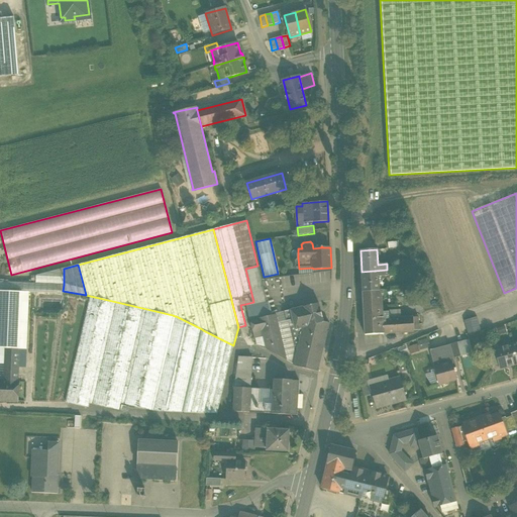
[(257,266),(245,269),(253,302),(257,318),(255,318),(255,320),(275,315),(275,314),(270,315),(257,266)]
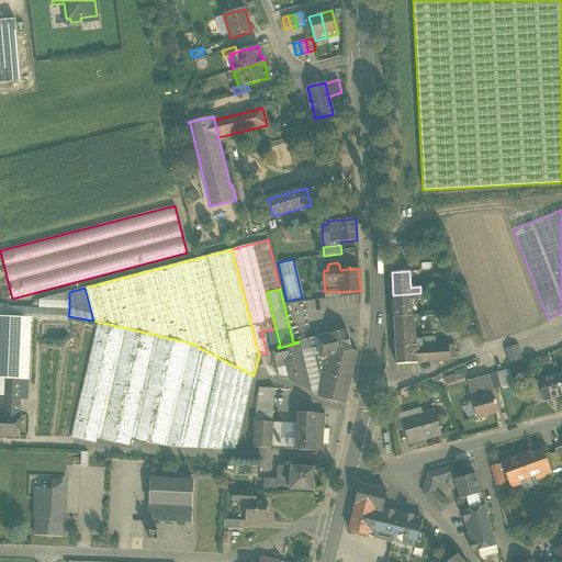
[(69,292),(38,300),(38,308),(69,310),(69,292)]
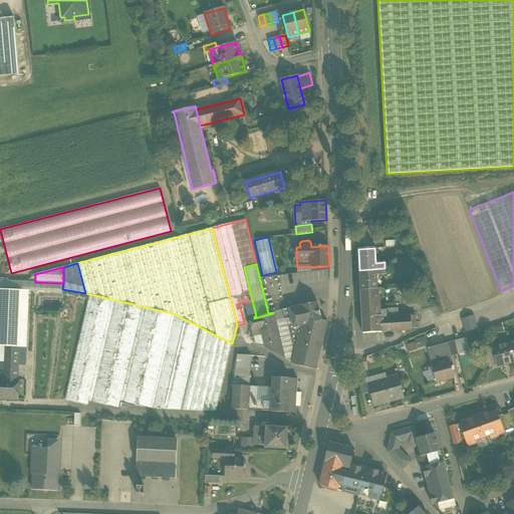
[(384,268),(359,270),(360,291),(376,289),(376,274),(384,274),(384,268)]
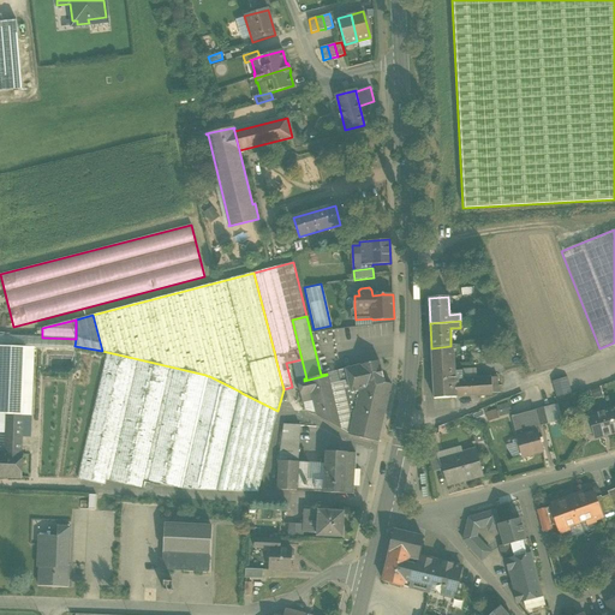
[(42,338),(0,335),(0,346),(35,347),(45,348),(75,350),(75,346),(76,339),(42,338)]
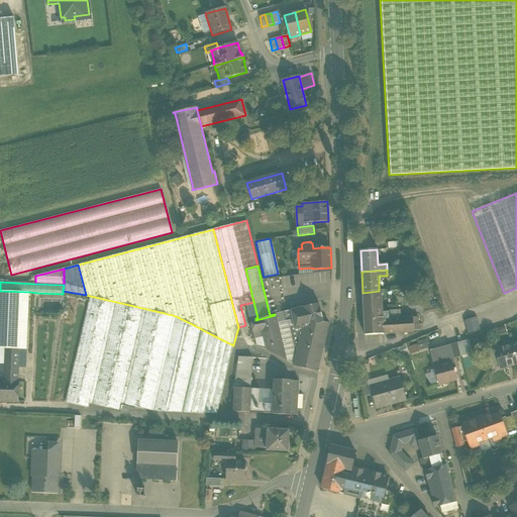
[(29,292),(0,291),(0,348),(5,348),(19,349),(26,349),(29,292)]
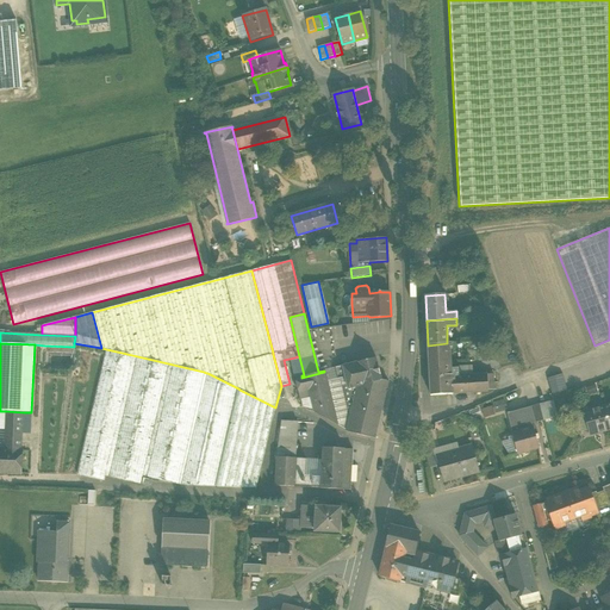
[(447,343),(428,346),(430,396),(452,394),(450,367),(449,352),(447,343)]
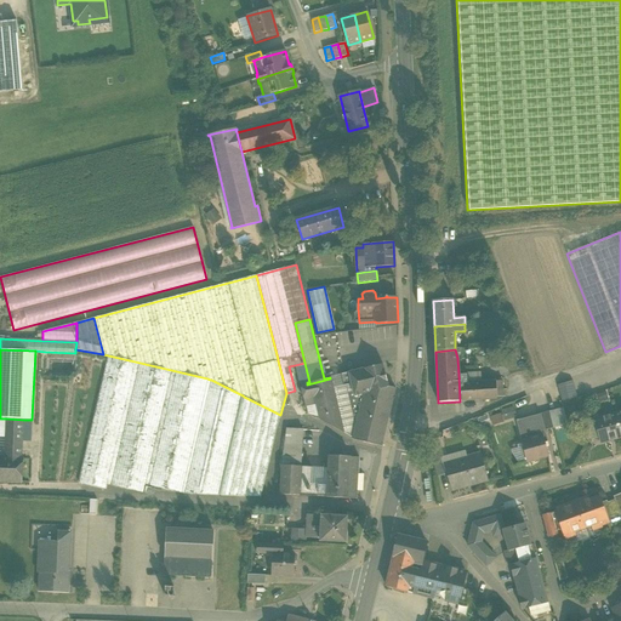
[(135,362),(108,355),(87,443),(79,483),(106,489),(107,484),(135,362)]
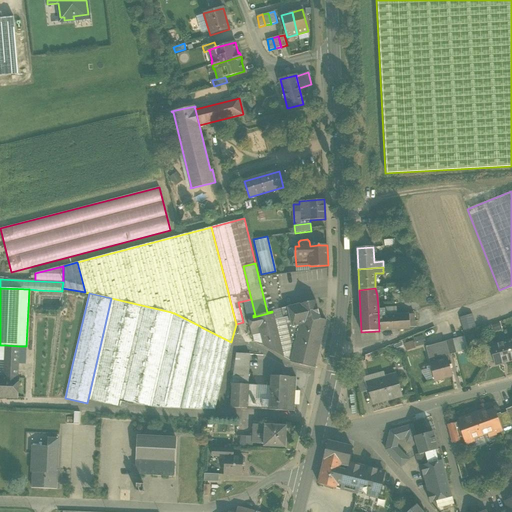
[(141,305),(111,298),(88,399),(118,406),(119,399),(141,305)]
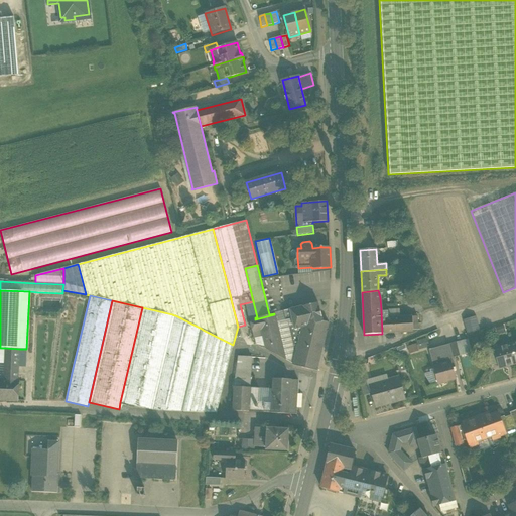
[(253,301),(245,303),(249,319),(255,317),(257,317),(253,301)]
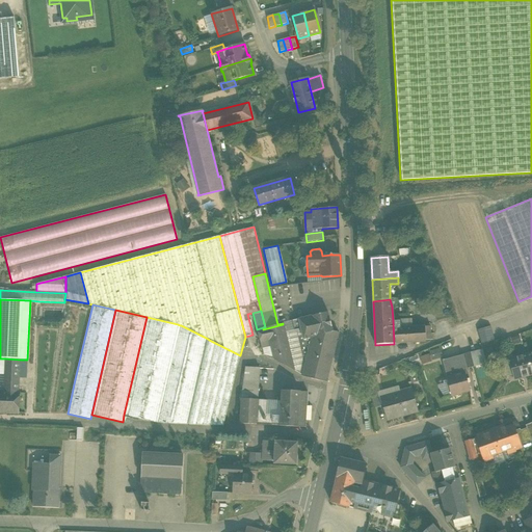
[(531,325),(531,311),(522,315),(526,328),(531,325)]
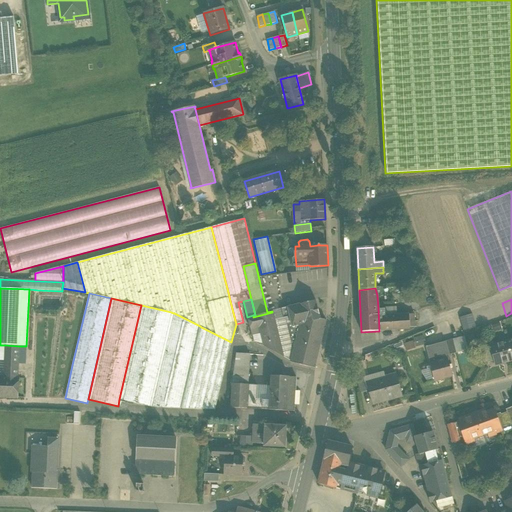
[(315,301),(281,309),(283,318),(289,317),(290,321),(291,327),(300,325),(320,320),(319,319),(315,301)]
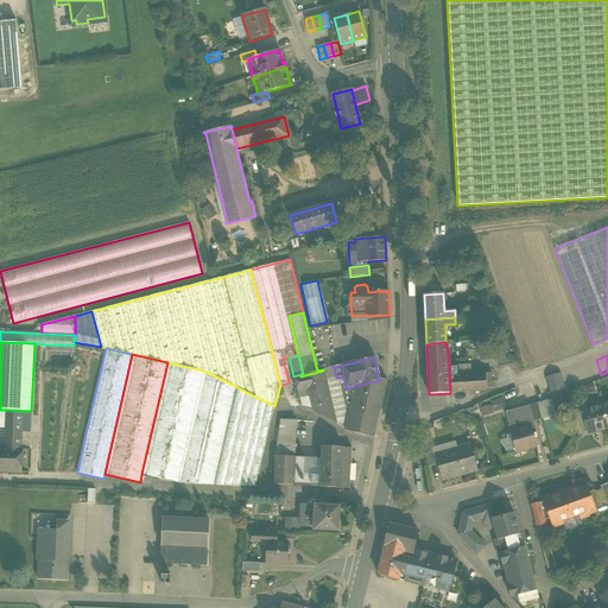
[(203,371),(168,362),(141,474),(177,482),(203,371)]
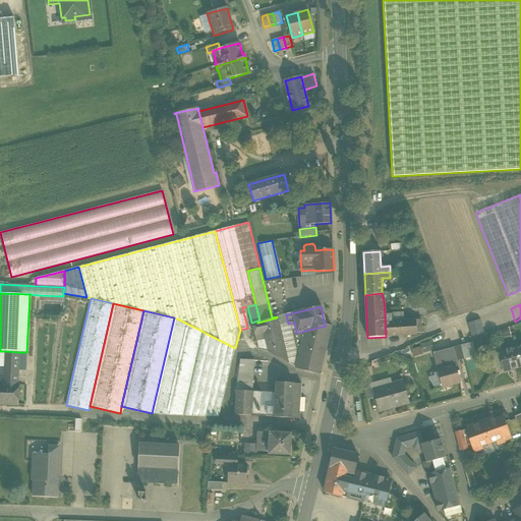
[(403,312),(385,313),(386,337),(404,336),(403,321),(403,312)]
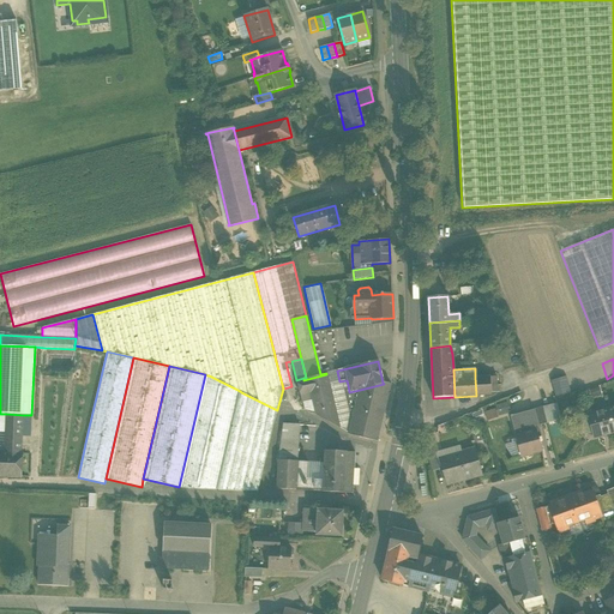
[(326,374),(304,380),(304,378),(296,380),(302,401),(307,399),(308,396),(312,395),(315,414),(338,426),(329,384),(326,374)]
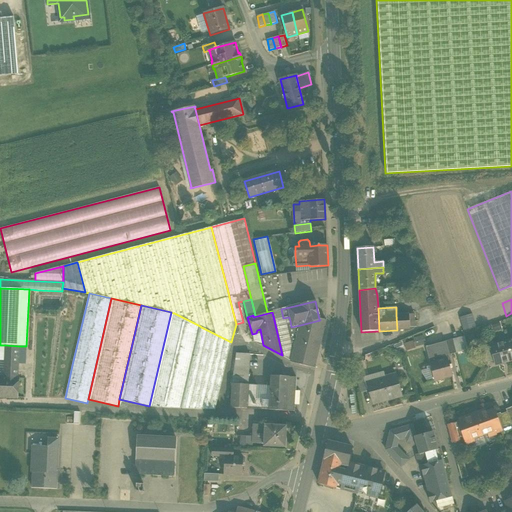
[(408,315),(396,315),(397,330),(409,329),(409,328),(415,327),(417,321),(414,321),(414,312),(408,313),(408,315)]
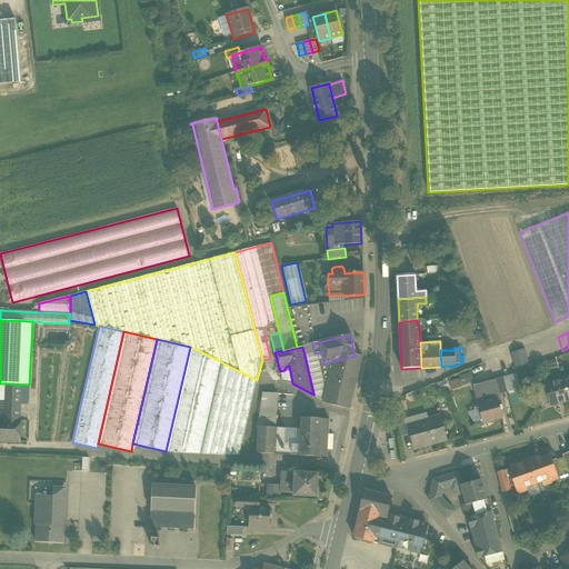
[(222,362),(193,348),(169,452),(202,453),(223,363),(222,362)]
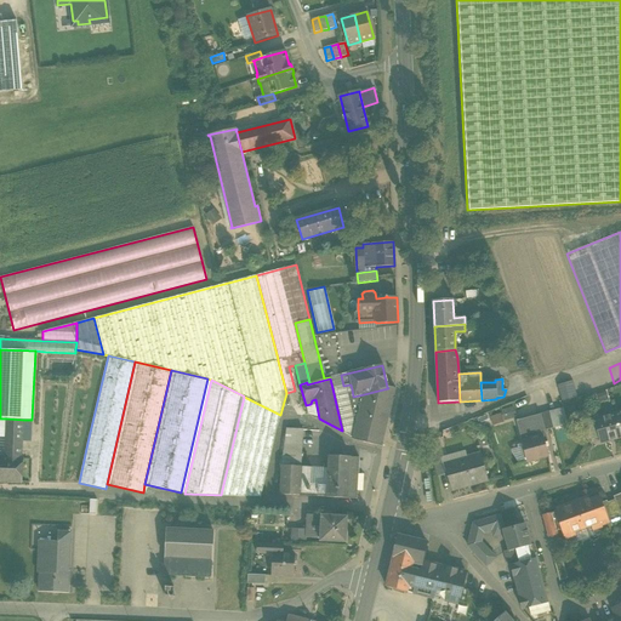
[(343,386),(332,388),(342,431),(352,439),(360,409),(352,410),(348,391),(352,389),(351,385),(343,386)]
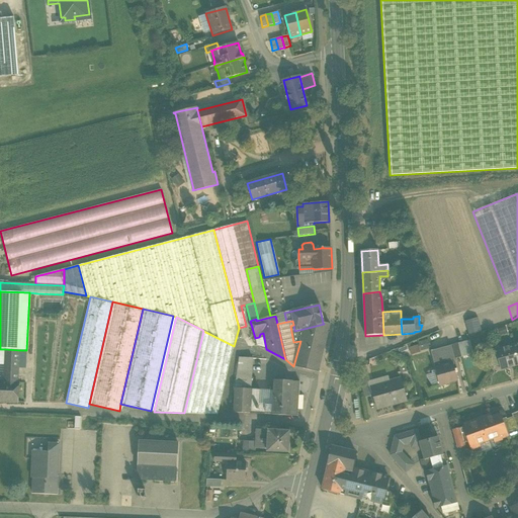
[(324,324),(304,329),(300,341),(293,366),(318,372),(330,324),(323,323),(324,324)]
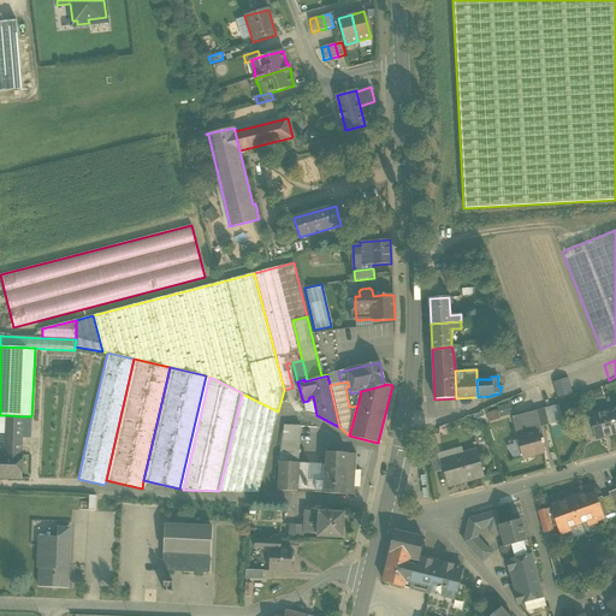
[(361,391),(350,394),(349,386),(345,388),(349,407),(357,406),(361,391)]
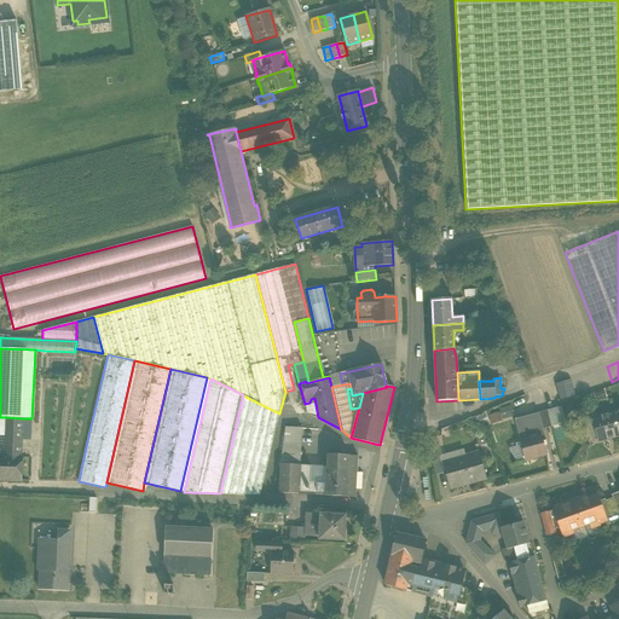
[(243,395),(220,493),(260,496),(279,414),(243,395)]
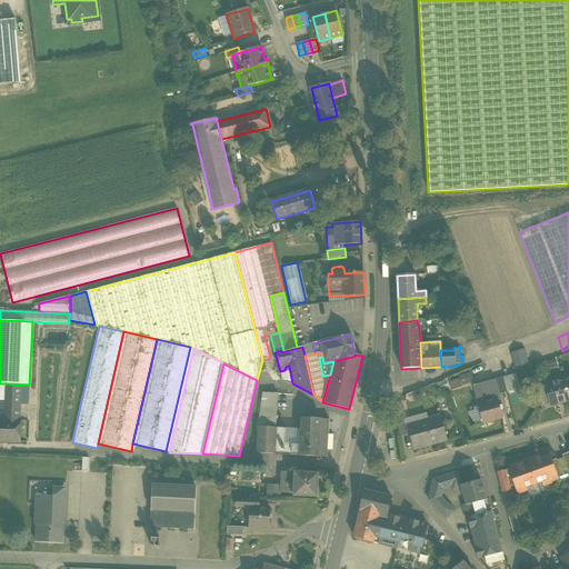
[(448,378),(450,387),(471,382),(470,373),(448,378)]
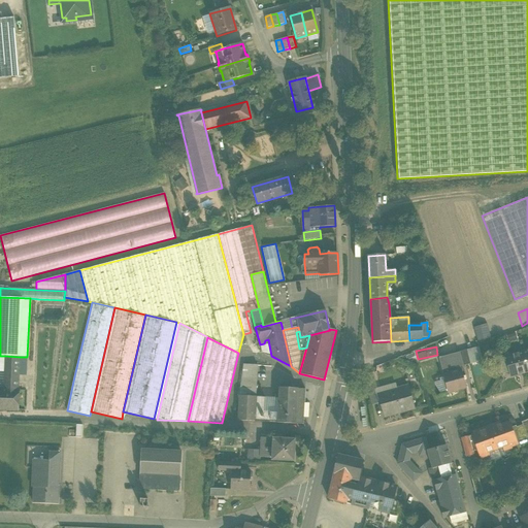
[(479,347),(466,350),(470,364),(483,361),(479,347)]
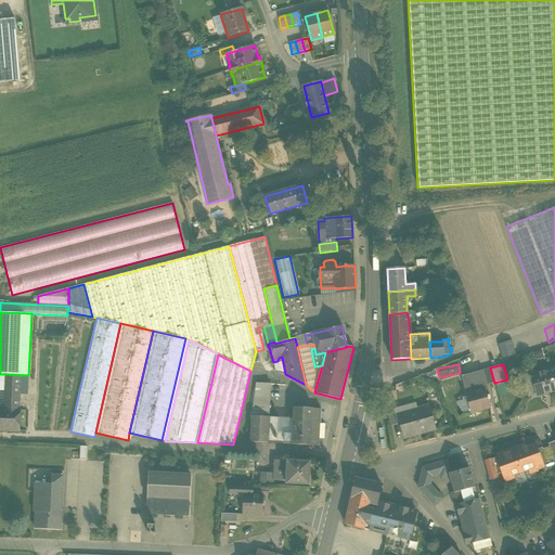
[(490,368),(482,370),(482,371),(487,385),(494,383),(490,368)]
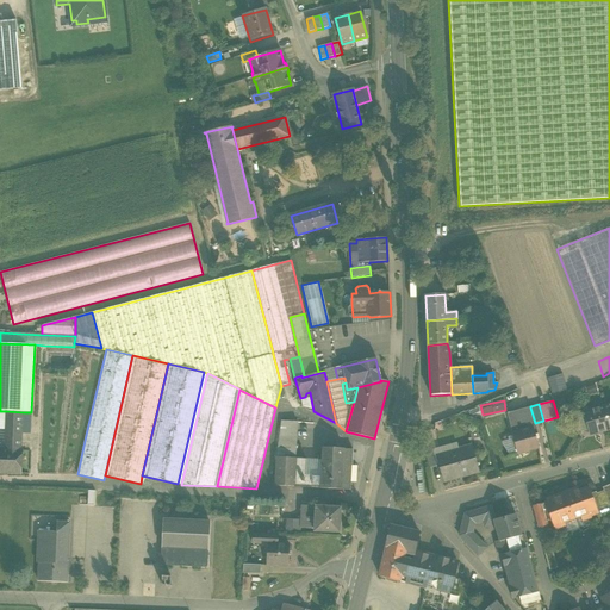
[(530,408),(506,414),(512,434),(514,440),(517,454),(518,454),(528,452),(528,450),(539,447),(531,423),(535,423),(530,408)]
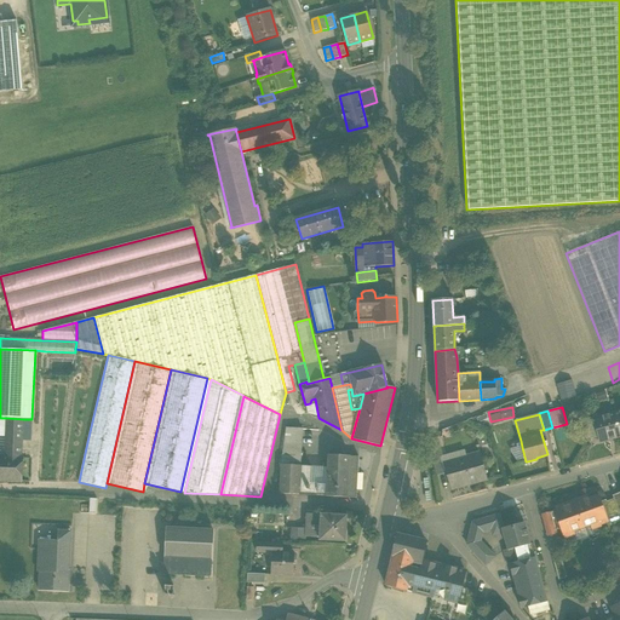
[(614,415),(593,420),(597,437),(598,442),(619,437),(614,415)]
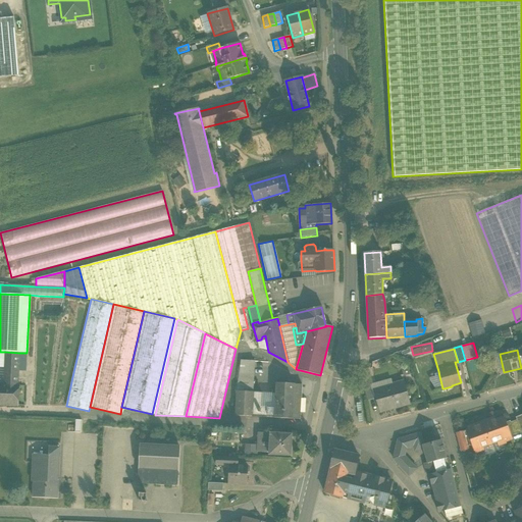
[(5,367),(4,384),(17,385),(19,353),(5,352),(5,367)]
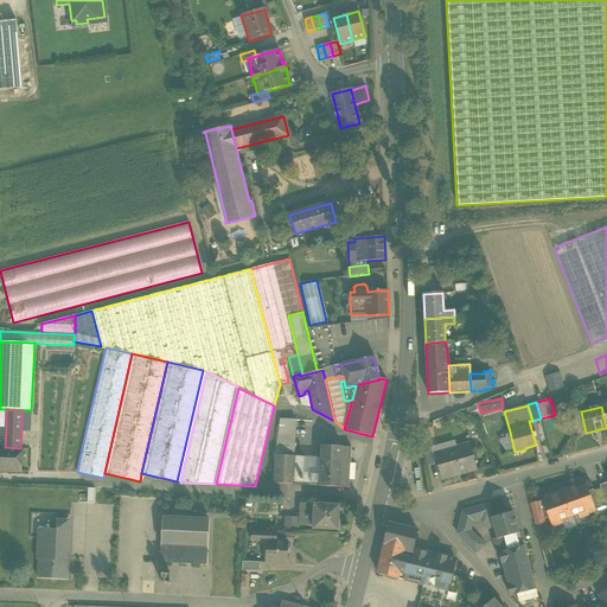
[(585,428),(581,411),(573,414),(577,430),(585,428)]
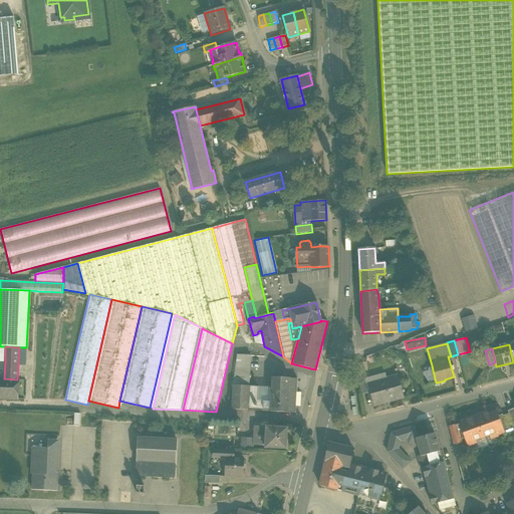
[(251,356),(238,354),(233,381),(237,381),(237,386),(249,386),(251,356)]
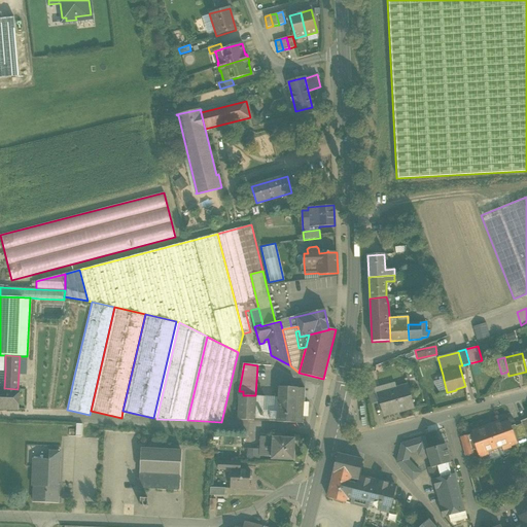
[(372,372),(365,374),(370,389),(374,388),(377,388),(372,372)]
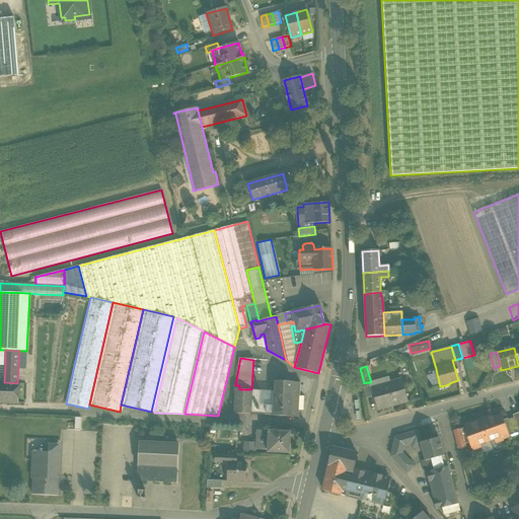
[(434,388),(440,386),(437,374),(431,376),(434,388)]
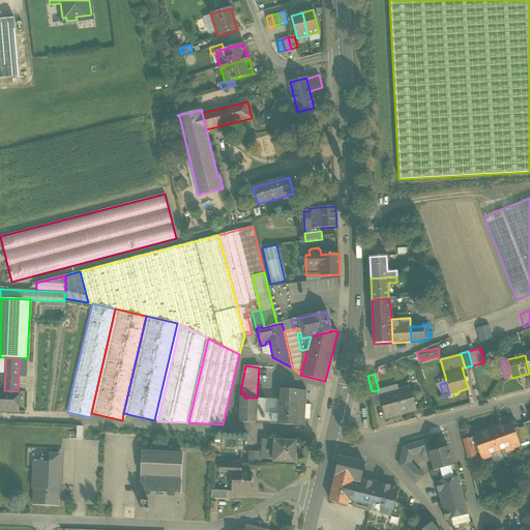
[(379,390),(376,390),(377,395),(379,395),(399,390),(396,385),(379,390)]
